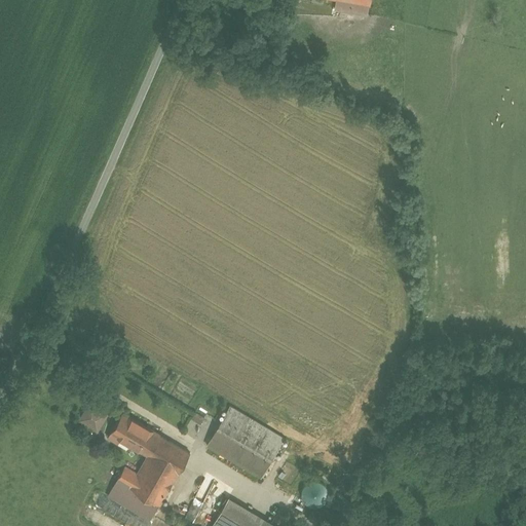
[(369,4),(348,0),(335,0),(335,7),(367,13),(369,4)]
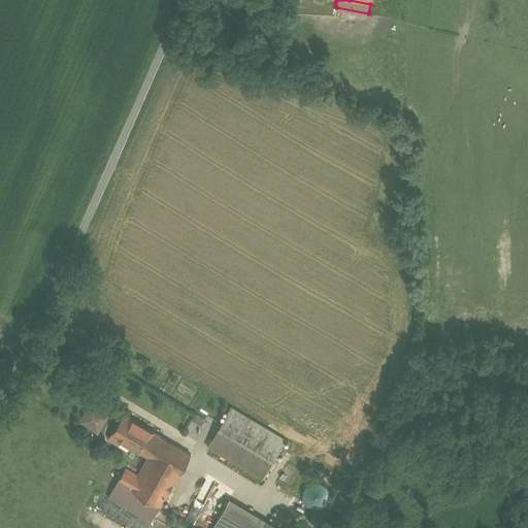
[(108,414),(91,403),(80,421),(98,431),(108,414)]
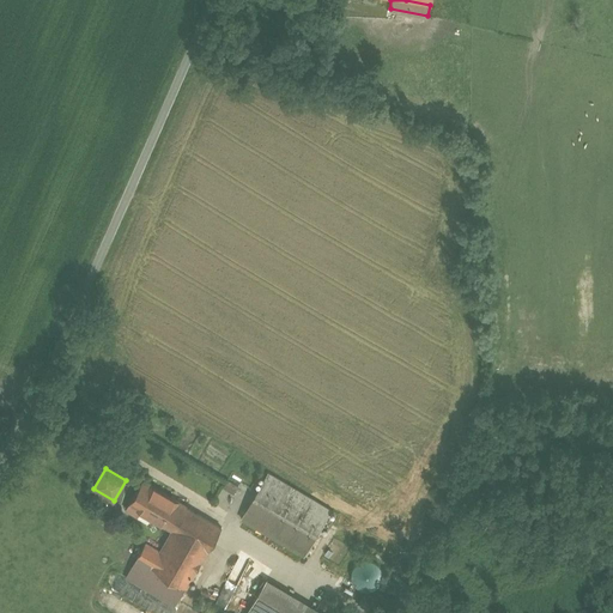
[(332,509),(268,472),(241,517),(304,556),(332,509)]
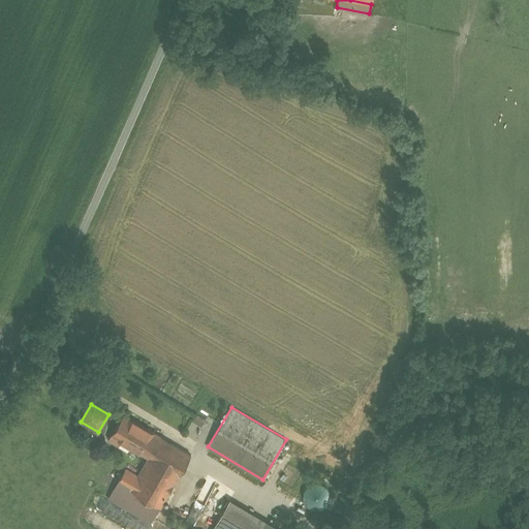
[(191,455),(161,437),(123,414),(109,438),(119,444),(122,440),(149,457),(138,475),(126,467),(118,481),(160,506),(179,474),(180,474),(191,455)]
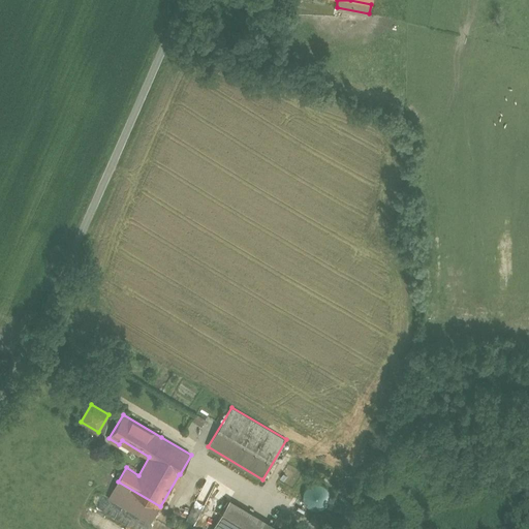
[(195,414),(192,421),(201,425),(205,418),(195,414)]
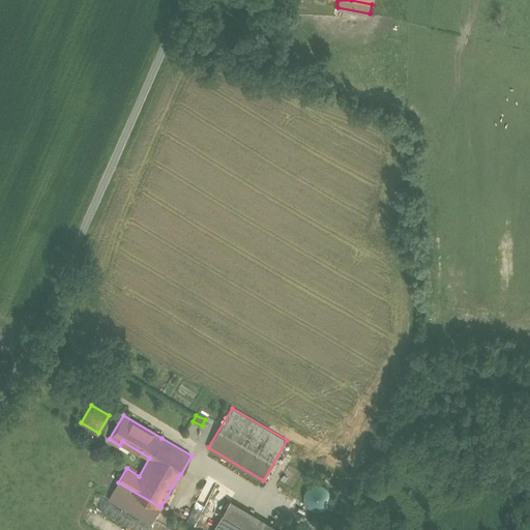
[(195,525),(214,480),(206,476),(187,522),(195,525)]
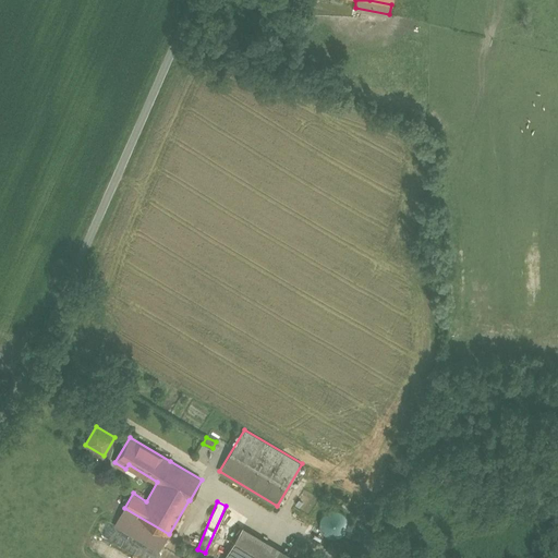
[(169,534),(124,508),(114,524),(160,550),(169,534)]
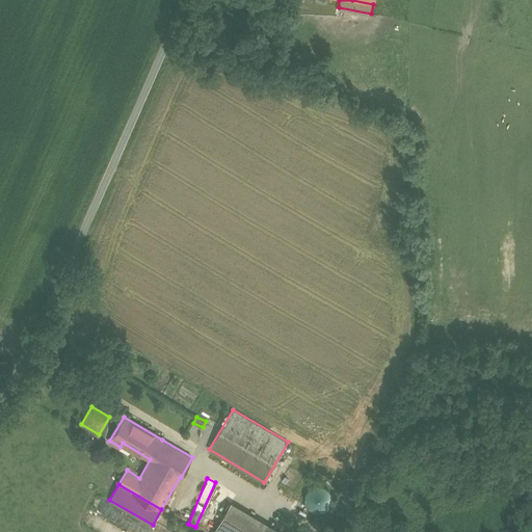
[(318,484),(316,485),(314,485),(313,486),(311,487),(310,487),(309,489),(307,491),(306,494),(306,495),(306,497),(306,499),(306,501),(306,502),(307,503),(308,505),(309,507),(310,508),(311,509),(313,510),(315,511),(317,511),(319,511),(321,511),(323,510),(325,509),(326,508),(328,507),(329,506),(329,505),(330,504),(331,502),(331,501),(331,499),(331,498),(331,495),(331,494),(330,491),(329,490),(328,488),(327,487),(326,486),(324,485),(322,485),(320,484),(318,484)]
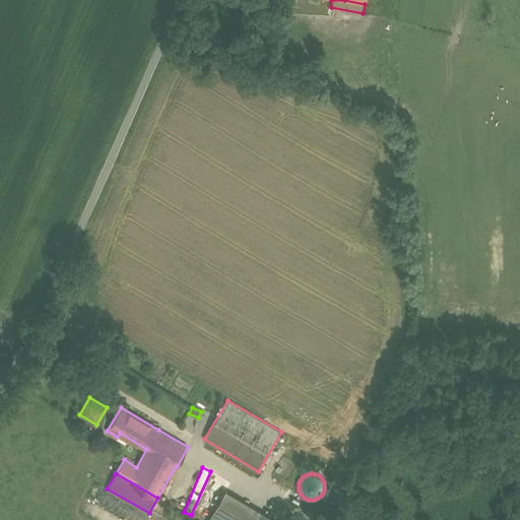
[(268,519),(270,518),(225,492),(208,519),(268,519)]
